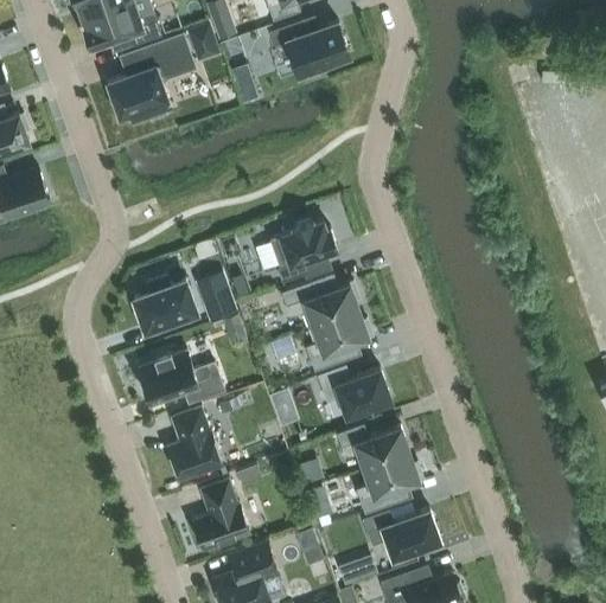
[(74,0),(74,1),(76,0),(82,14),(121,0),(74,0)]
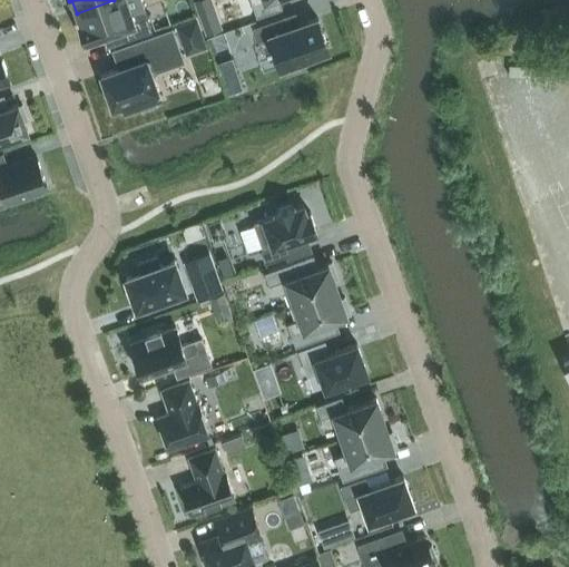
[(114,0),(77,13),(81,26),(78,27),(84,42),(117,30),(121,44),(151,33),(144,10),(139,0),(114,0)]
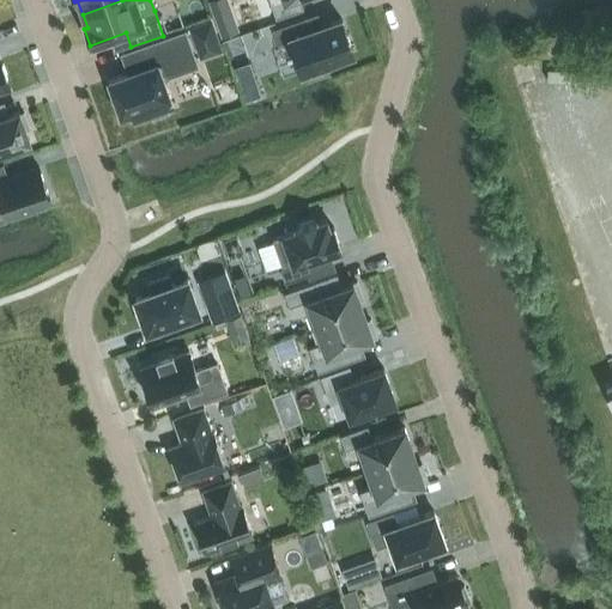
[(267,0),(276,20),(302,11),(297,0),(267,0)]
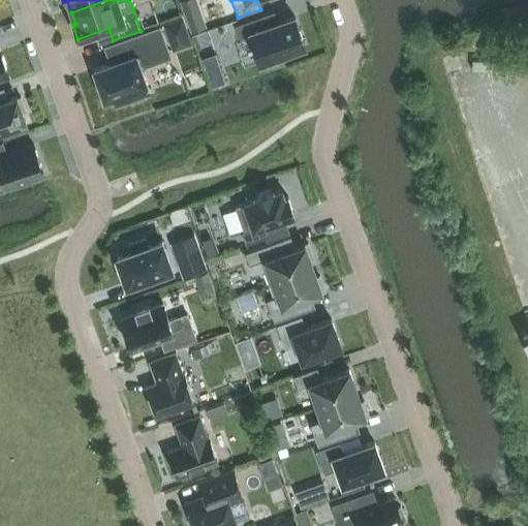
[(202,30),(196,14),(184,19),(189,35),(202,30)]
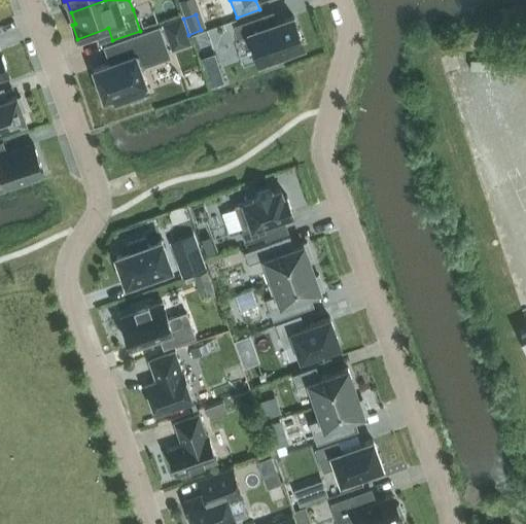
[(252,46),(257,62),(273,57),(275,63),(287,58),(285,53),(303,46),(292,20),(265,29),(260,18),(233,27),(241,50),(252,46)]
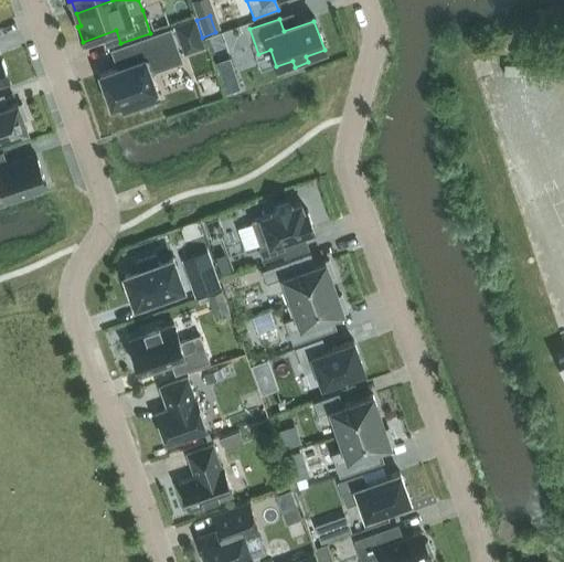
[(172,28),(183,57),(204,50),(193,20),(172,28)]
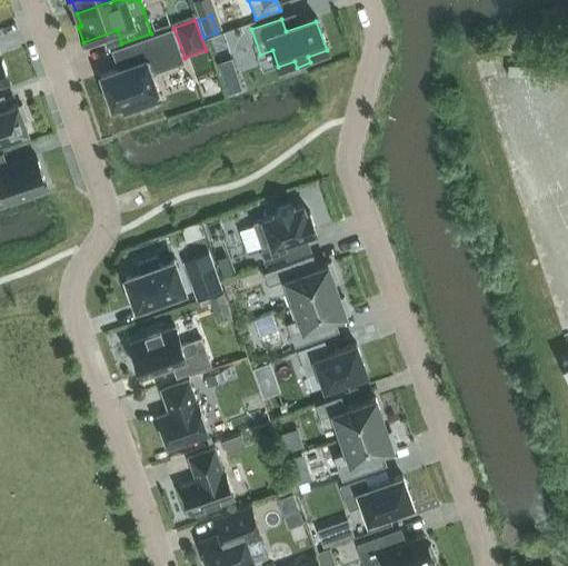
[(153,103),(160,101),(150,75),(182,63),(170,32),(121,49),(122,50),(123,50),(129,67),(100,77),(111,109),(121,106),(125,113),(140,108),(141,111),(155,107),(153,103)]
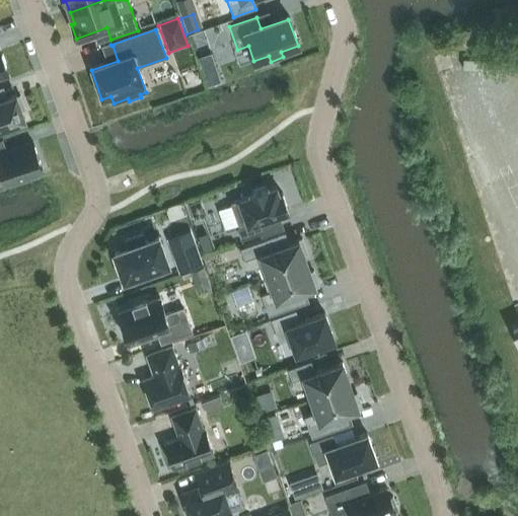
[(220,82),(215,68),(209,71),(204,57),(197,60),(207,87),(220,82)]
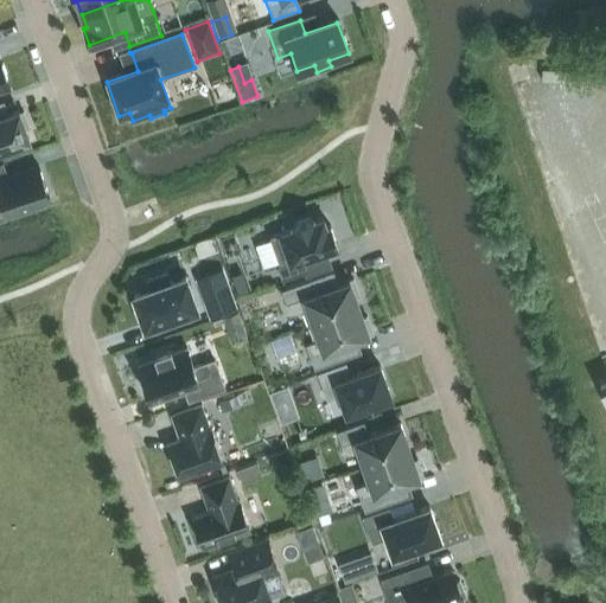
[(0,152),(29,142),(18,113),(0,120),(0,152)]
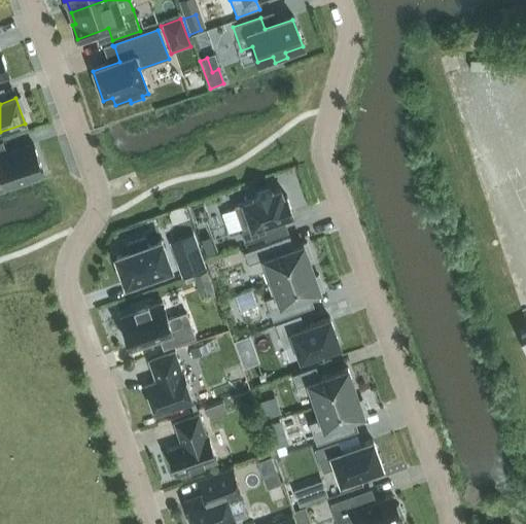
[(42,174),(33,146),(6,155),(1,143),(0,143),(0,178),(3,187),(42,174)]
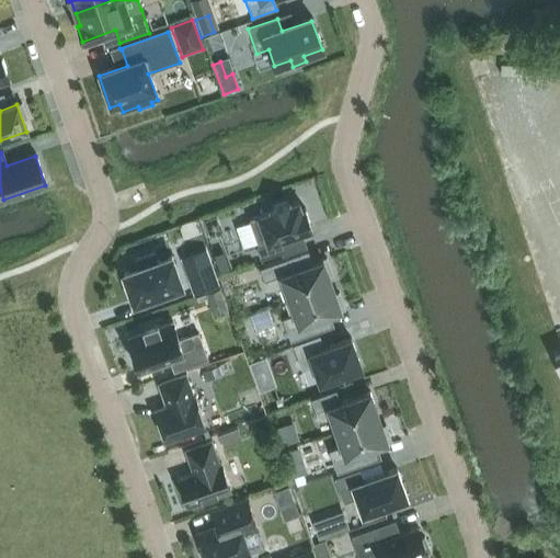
[(255,248),(260,261),(284,252),(280,240),(310,229),(304,211),(300,213),(297,203),(288,206),(287,203),(270,208),(271,213),(248,220),(258,247),(255,248)]
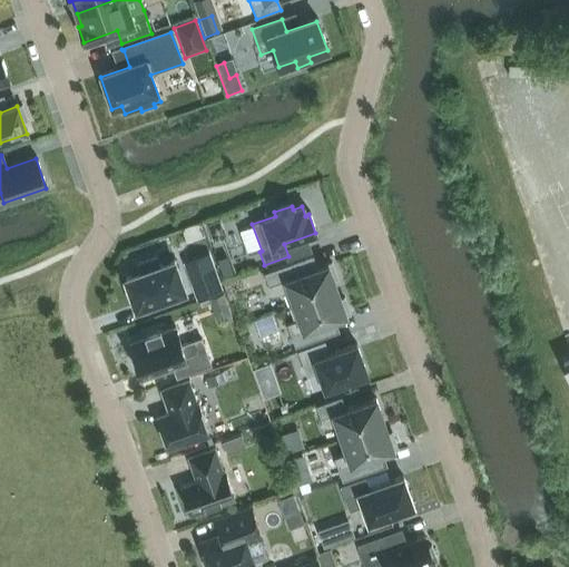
[(232,275),(225,258),(217,262),(223,279),(232,275)]
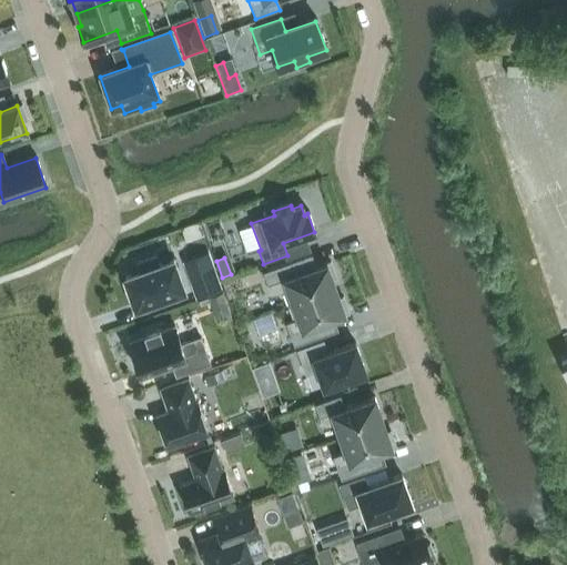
[(135,309),(154,302),(155,303),(166,299),(166,298),(183,292),(173,262),(158,268),(154,259),(138,265),(140,274),(124,280),(135,309)]
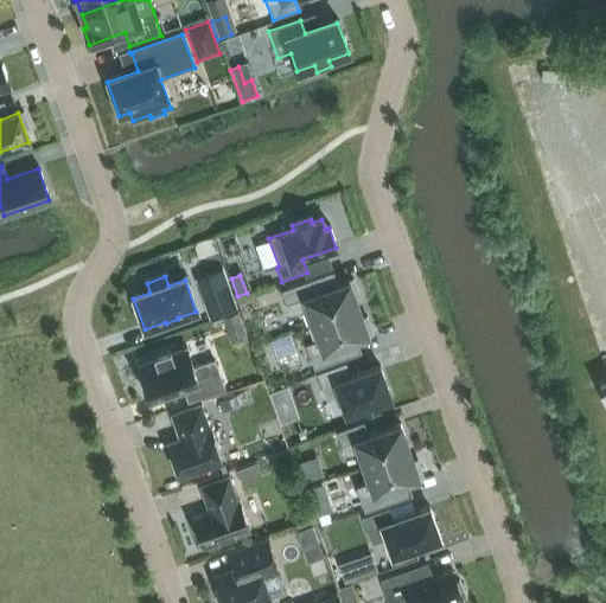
[(303,313),(308,328),(358,310),(355,300),(358,299),(352,282),(317,295),(312,281),(280,293),(289,318),(303,313)]
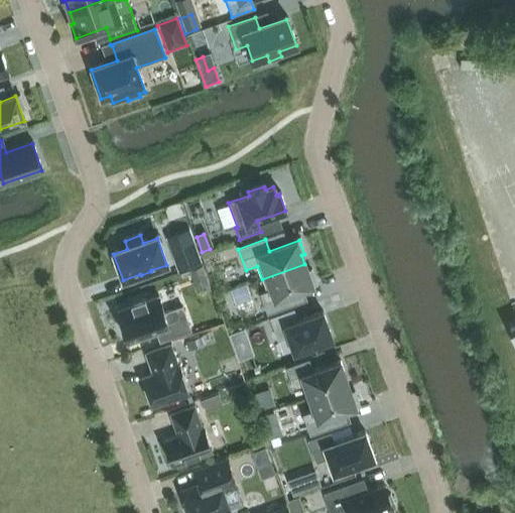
[(177,260),(175,261),(179,272),(201,265),(192,242),(173,249),(177,260)]
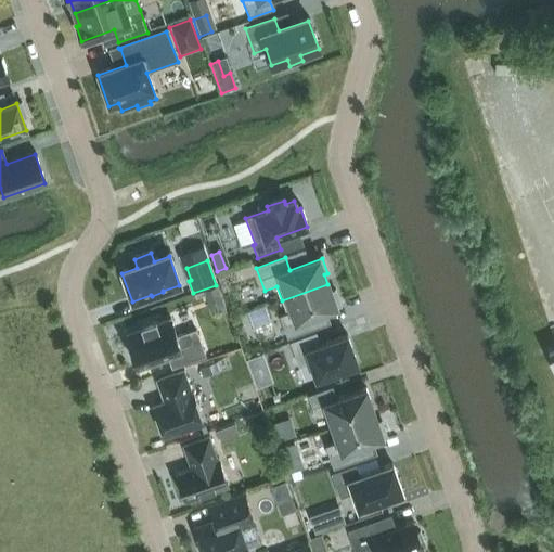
[(331,294),(327,284),(282,300),(286,299),(291,312),(279,317),(286,339),(311,331),(307,319),(339,307),(334,293),(331,294)]
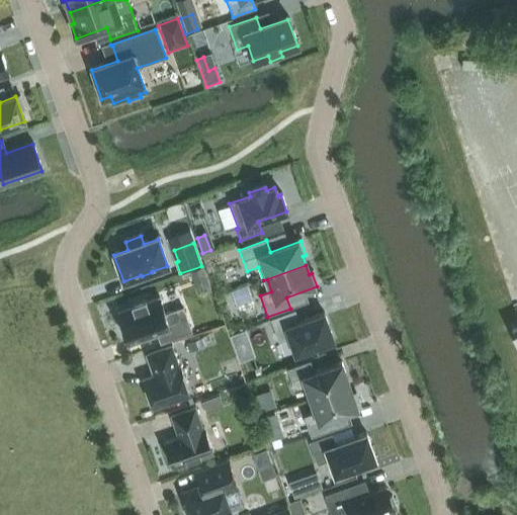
[(146,304),(145,302),(132,306),(133,309),(117,314),(122,328),(120,329),(125,344),(141,339),(140,337),(155,331),(160,344),(190,334),(182,310),(164,316),(158,299),(146,304)]
